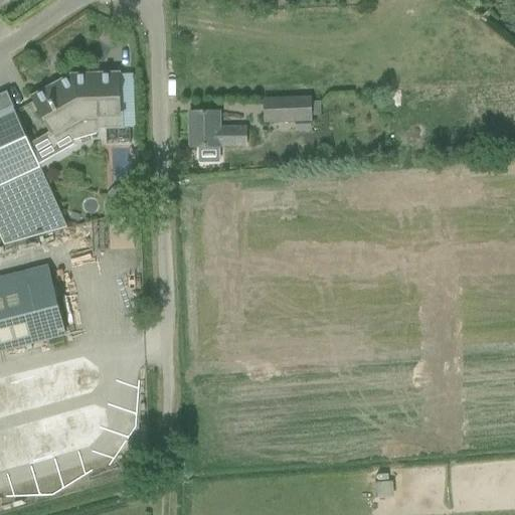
[(29,145),(38,163),(73,144),(71,142),(97,135),(97,131),(123,130),(123,111),(121,111),(119,73),(71,75),(30,99),(49,133),(29,145)]
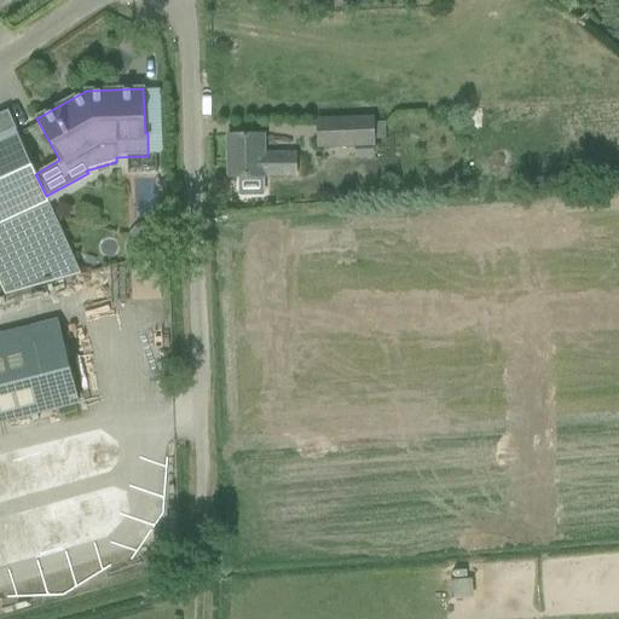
[(0,284),(5,295),(81,275),(52,210),(48,203),(46,196),(35,174),(15,129),(16,129),(7,113),(0,115),(0,284)]
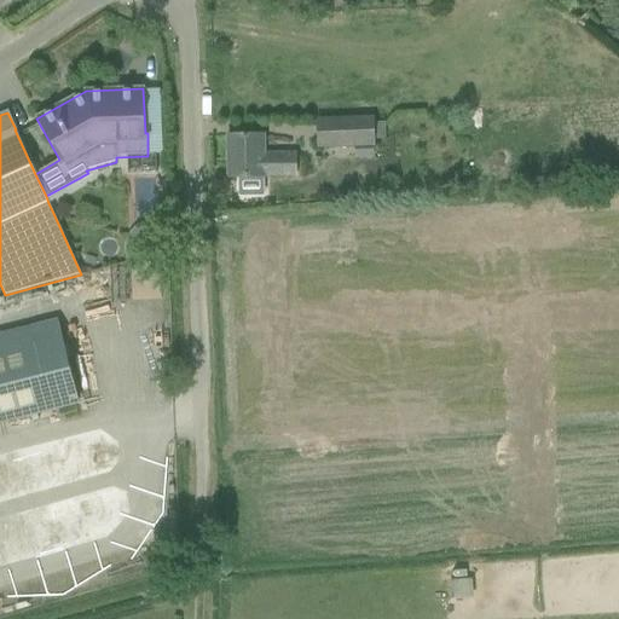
[(317,120),(318,148),(372,145),(372,139),(386,139),(385,121),(372,122),(372,119),(317,120)]
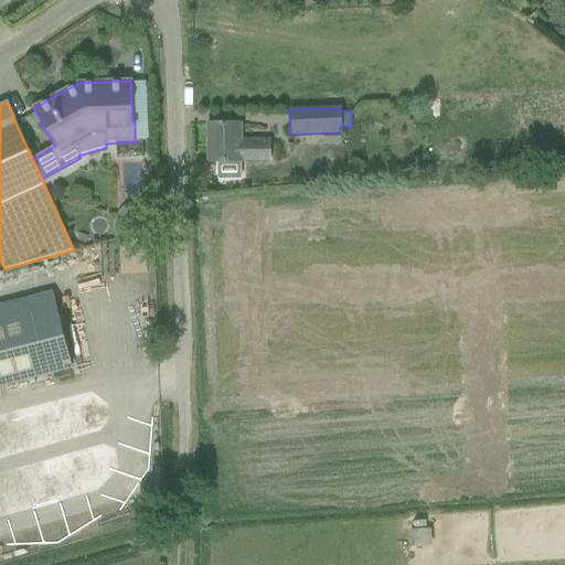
[(208,125),(209,161),(242,161),(270,160),(270,141),(242,142),(242,124),(208,125)]
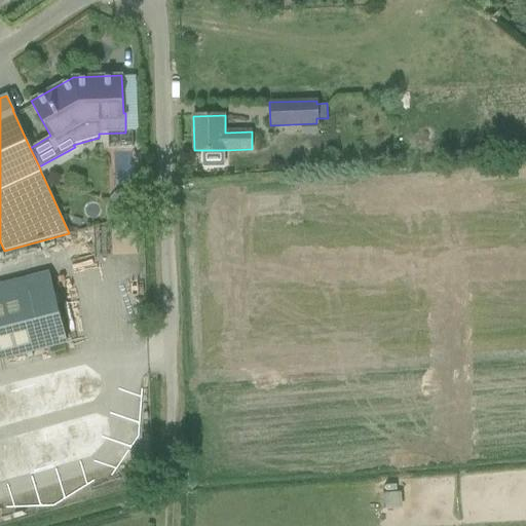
[(464,151),(452,152),(453,162),(465,161),(464,151)]
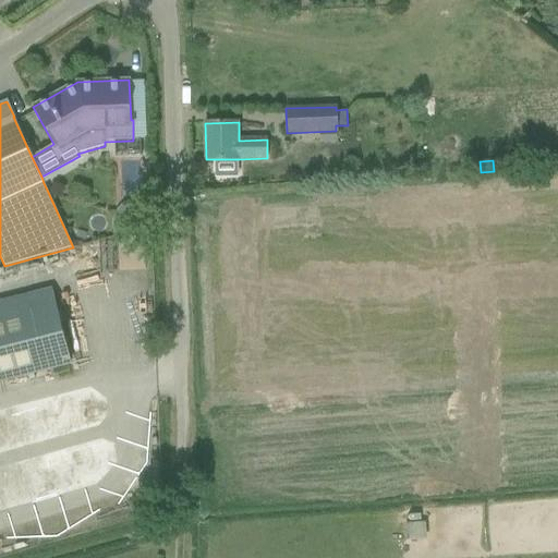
[(117,209),(120,271),(146,270),(143,208),(117,209)]
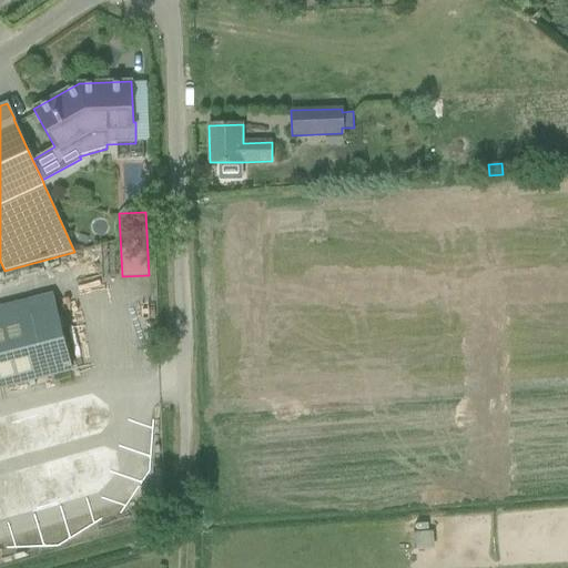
[(0,307),(0,388),(29,382),(30,387),(36,385),(34,381),(71,371),(52,294),(0,307)]
